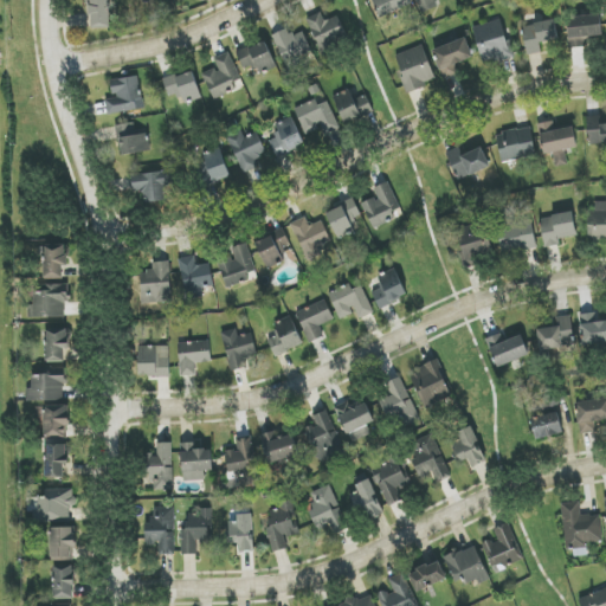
[(109,0),(88,0),(89,28),(110,28),(109,0)]
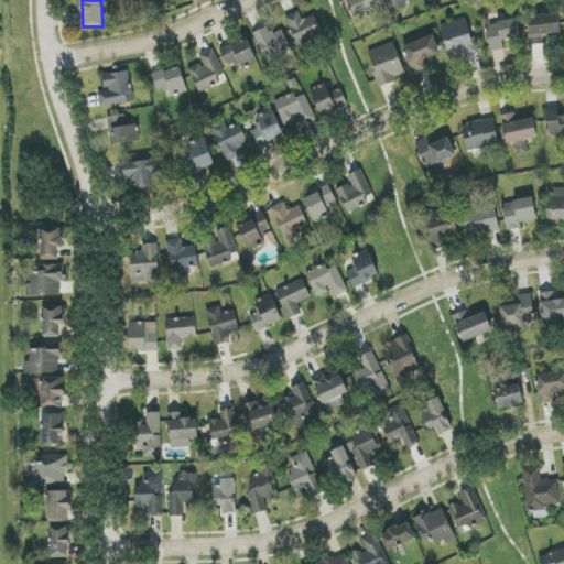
[(346,0),(354,18),(383,6),(381,0),(346,0)]
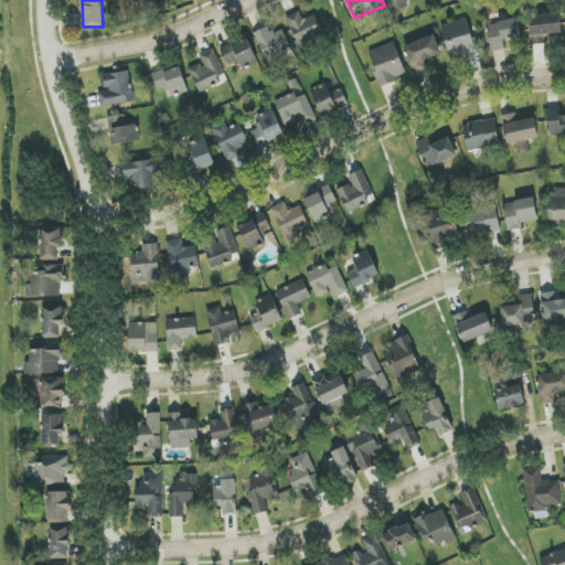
[(387,0),(394,13),(408,7),(405,0),(387,0)]
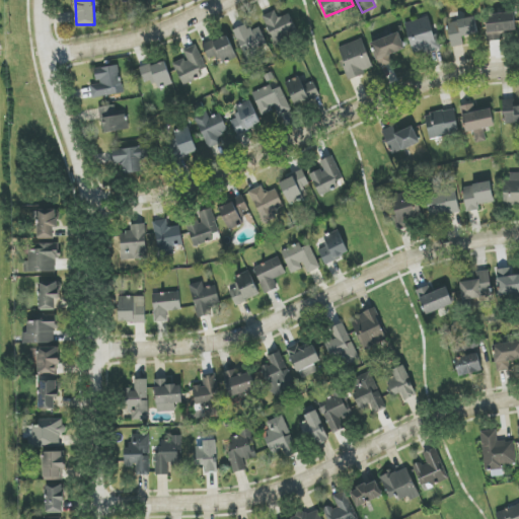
[(288,34),(296,31),(290,14),(278,18),(276,11),(264,15),(275,48),(290,43),(288,34)]
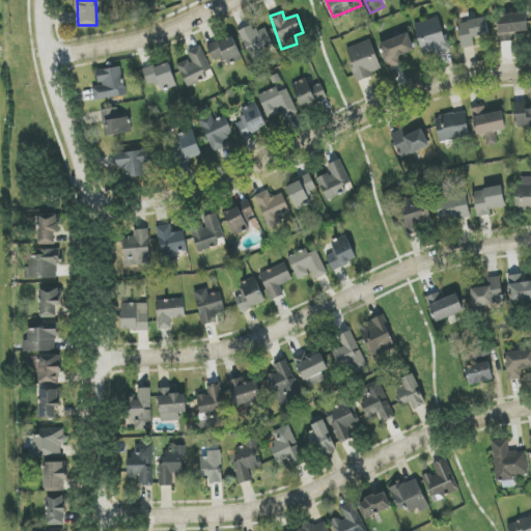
[(511,33),(528,32),(527,14),(498,15),(500,42),(512,42),(511,33)]
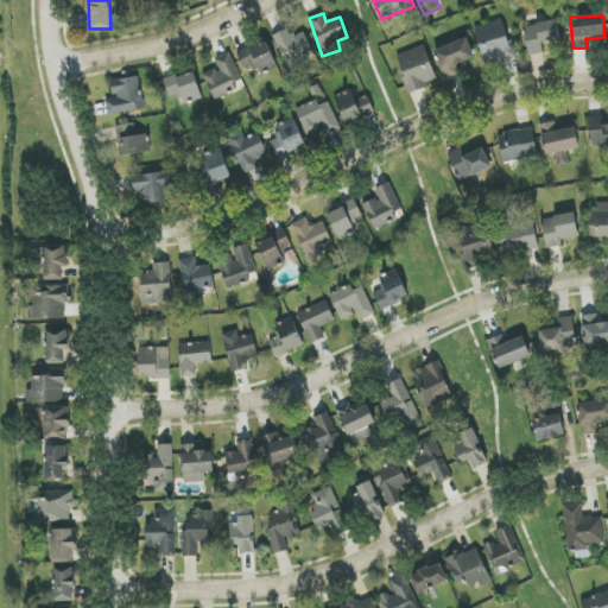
[(514,57),(502,19),(474,27),(486,65),(514,57)]
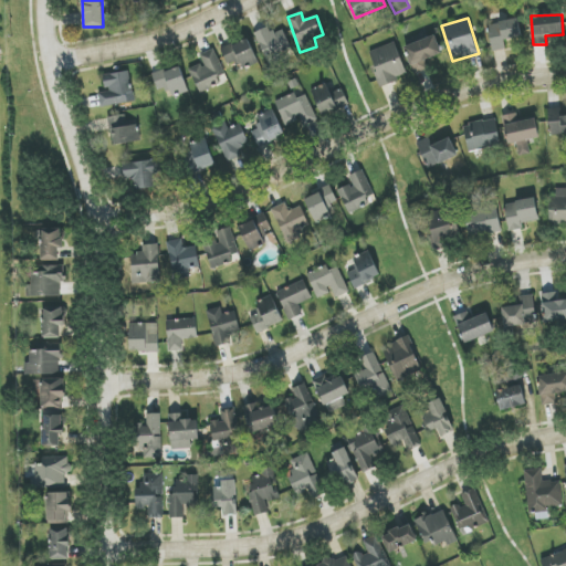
[(489,23),(492,51),(505,50),(504,40),(521,39),(519,20),(489,23)]
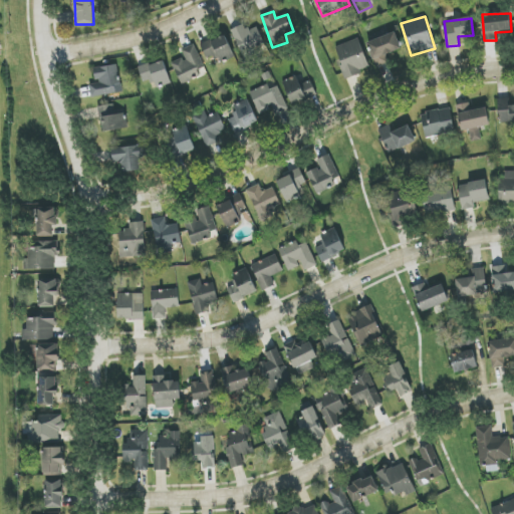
[(257,27),(247,31),(245,25),(232,29),(244,60),(256,55),(254,50),(264,46),(257,27)]
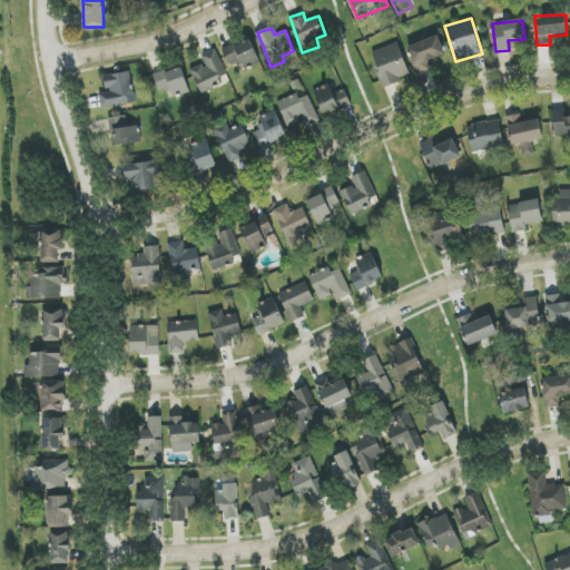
[(445,55),(438,36),(406,48),(418,75),(432,70),(429,61),(445,55)]
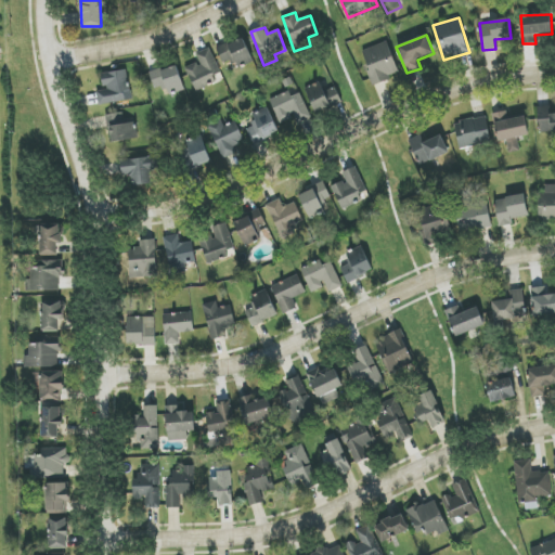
[(254,61),(242,37),(217,49),(224,64),(233,61),(236,68),(254,61)]
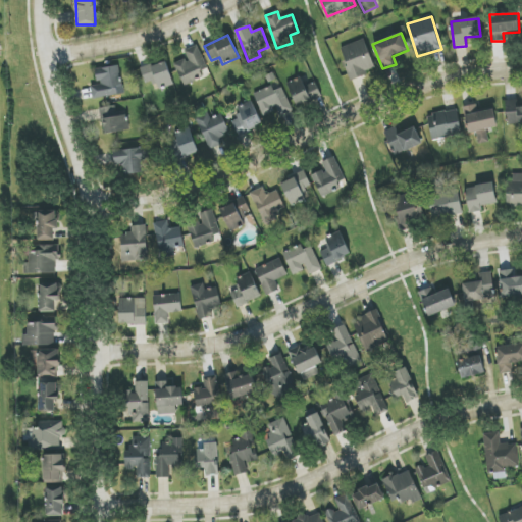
[(374,68),(366,40),(342,47),(352,81),(368,75),(366,70),(374,68)]
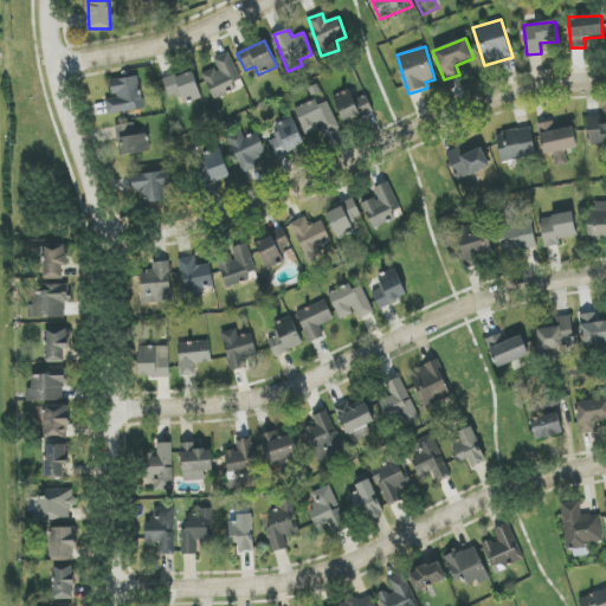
[(214,59),(218,68),(202,76),(214,97),(244,83),(229,52),(214,59)]
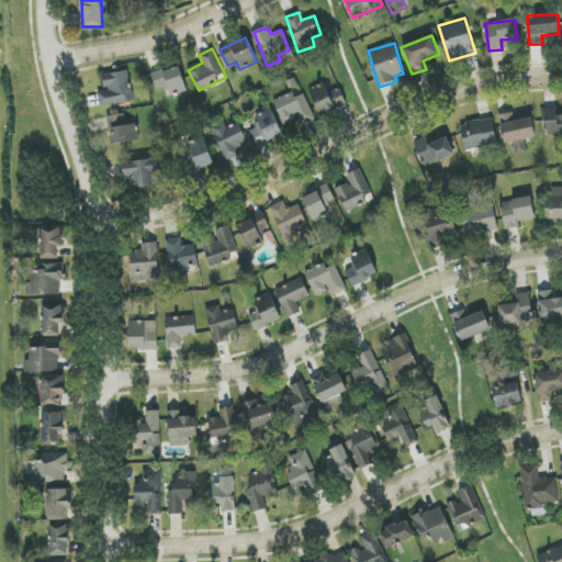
[(170,97),(187,91),(179,66),(152,75),(157,90),(167,87),(170,97)]
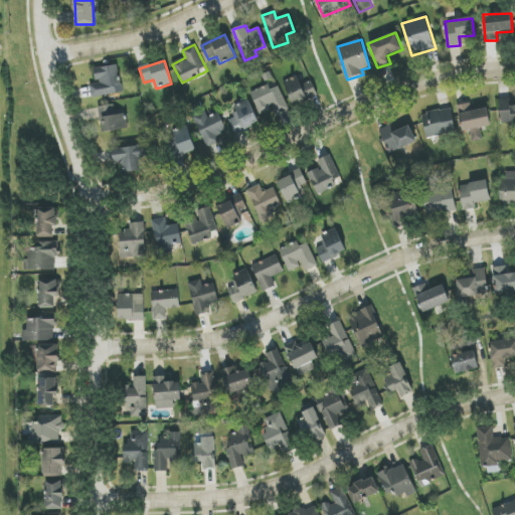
[(90,83),(92,98),(117,94),(116,86),(121,84),(118,64),(94,68),(96,82),(90,83)]
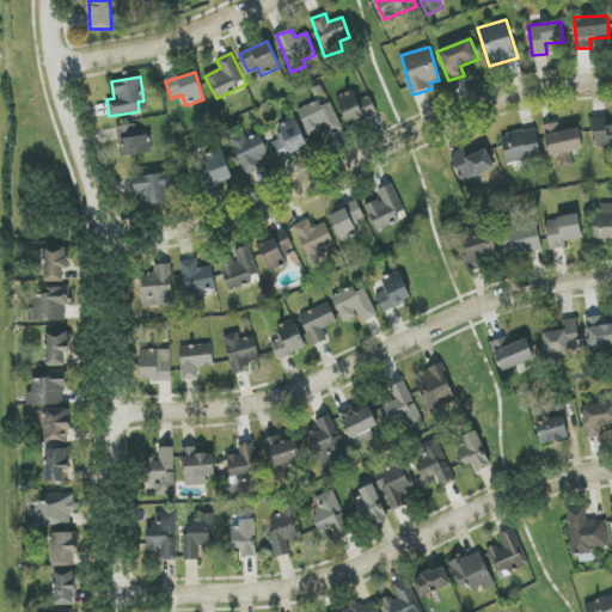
[(336,98),(348,124),(377,112),(369,96),(357,101),(353,91),(336,98)]
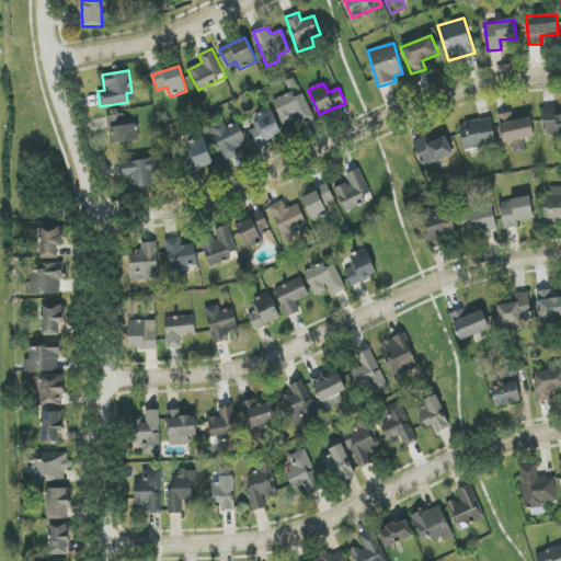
[(294,98),(293,94),(275,100),(283,125),(298,121),(299,125),(312,121),(305,94),(294,98)]
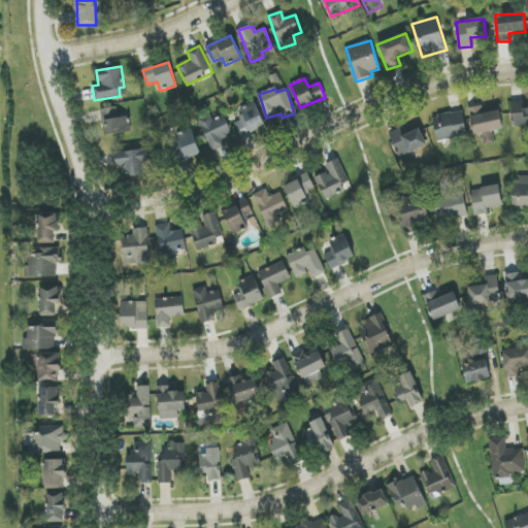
[(527,108),(524,108),(524,101),(512,102),(513,127),(527,126),(527,108)]
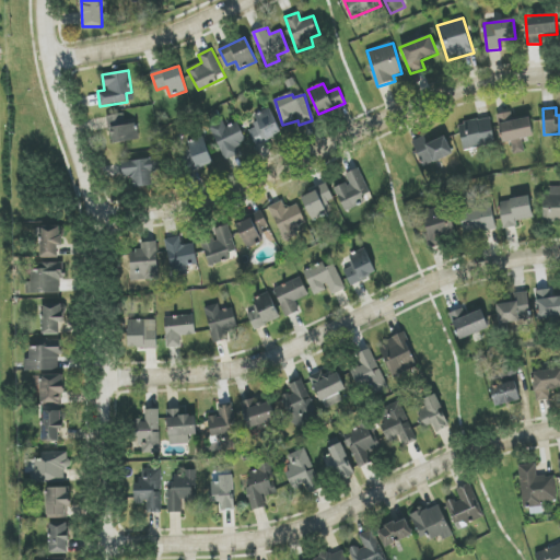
[(256,147),(282,135),(270,108),(255,115),(258,124),(248,129),(256,147)]
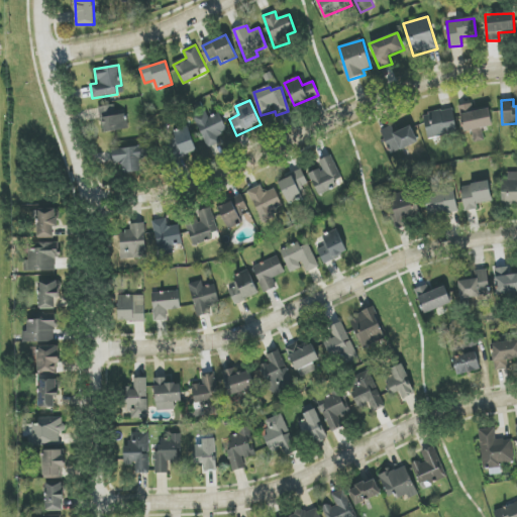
[(129,128),(126,114),(117,115),(115,104),(99,107),(104,133),(129,128)]
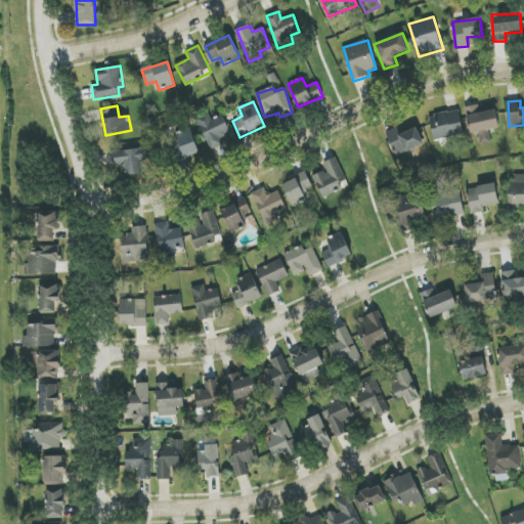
[(499,128),(496,110),(480,113),(479,105),(466,107),(470,134),(479,133),(480,144),(491,142),(488,130),(499,128)]
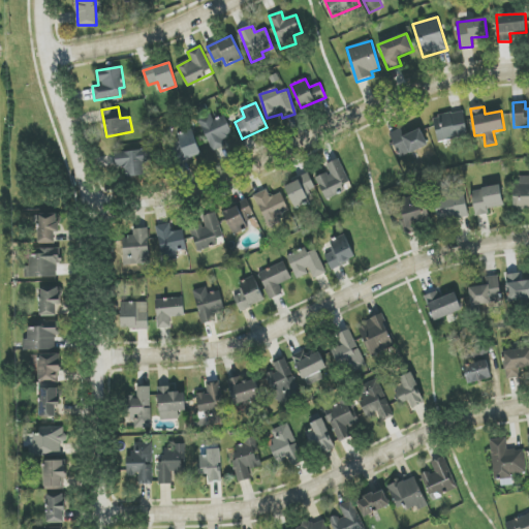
[(434,116),(437,141),(467,137),(465,113),(434,116)]
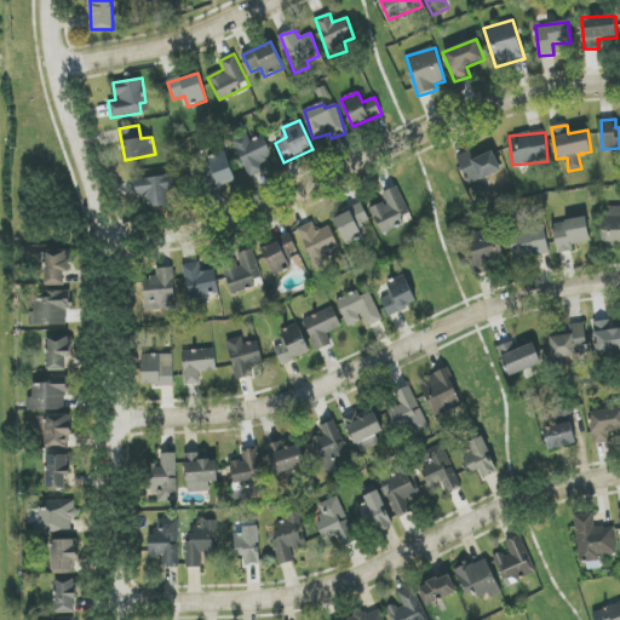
[(248,178),(264,171),(260,164),(273,159),(263,136),(250,142),(247,135),(233,139),(248,178)]
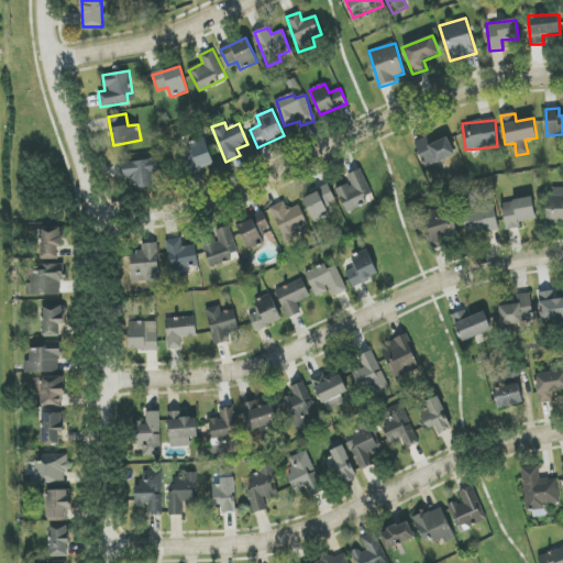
[(416,142),(424,167),(455,157),(449,138),(430,144),(428,138),(416,142)]
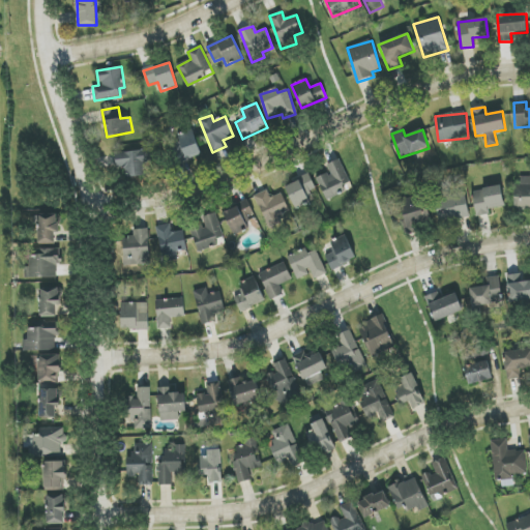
[(178,162),(200,155),(194,130),(177,135),(179,142),(173,143),(178,162)]
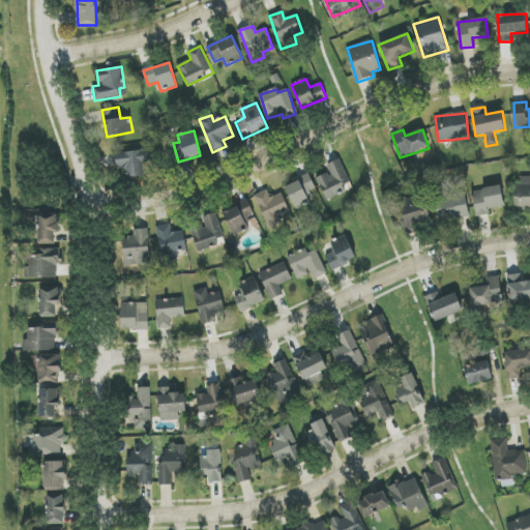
[(116,152),(116,170),(125,169),(125,177),(146,176),(146,166),(151,166),(151,150),(116,152)]
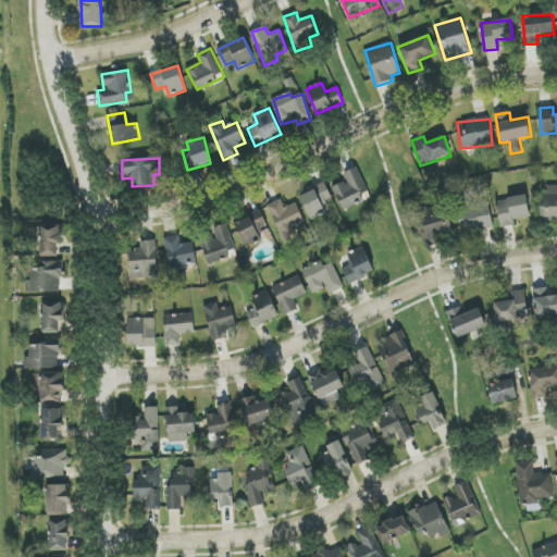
[(369,192),(357,168),(344,173),(347,181),(333,188),(343,210),(363,200),(361,196),(369,192)]
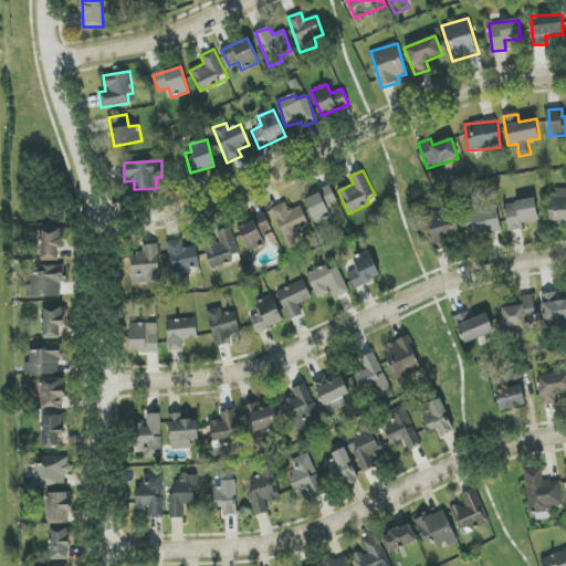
[(332,217),(327,208),(338,203),(331,186),(304,199),(316,223),(332,217)]
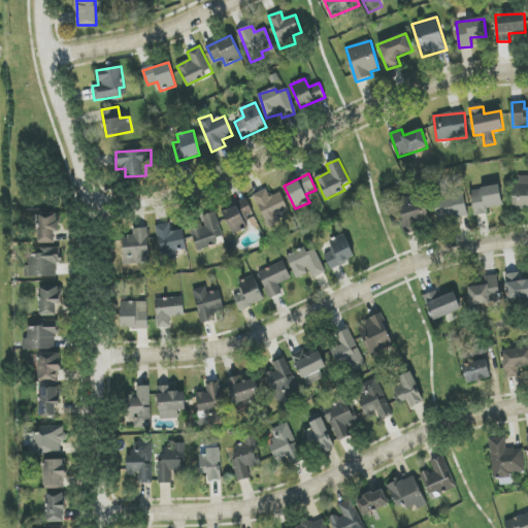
[(513,207),(527,207),(527,176),(513,177),(513,207)]
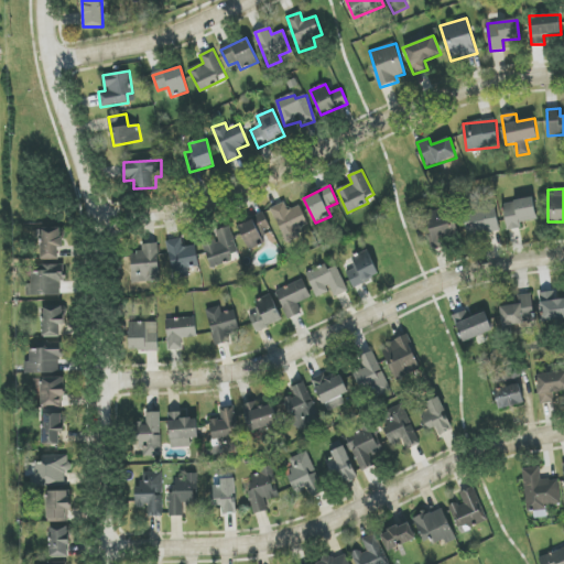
[(503,202),(506,230),(520,229),(520,223),(537,220),(534,199),(503,202)]
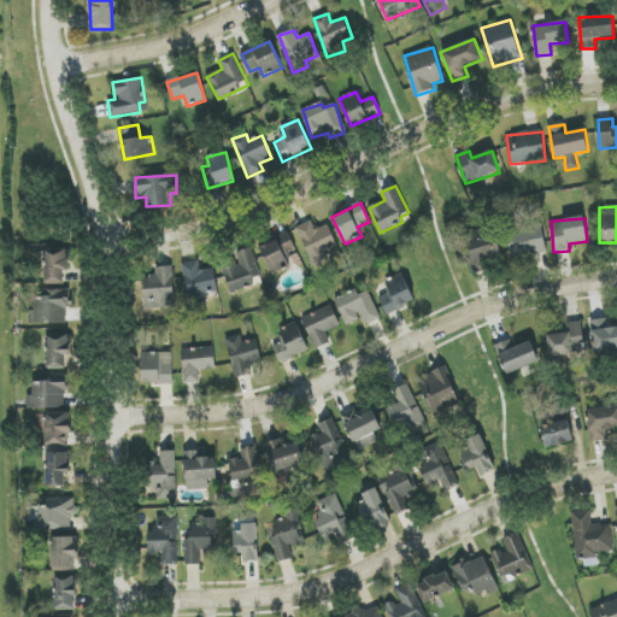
[(338,246),(327,225),(316,230),(311,221),(295,229),(315,266),(329,259),(325,252),(338,246)]
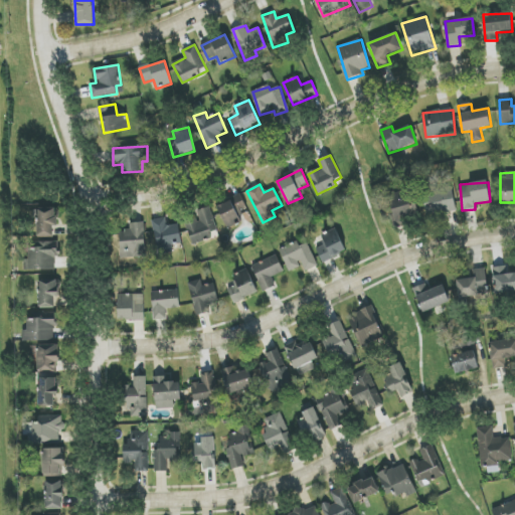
[(453,185),(421,190),(425,215),(456,210),(453,185)]
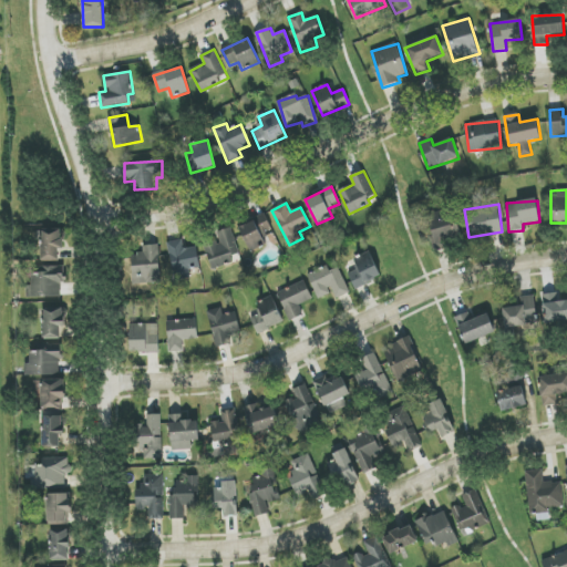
[(462,237),(453,207),(426,216),(435,246),(462,237)]
